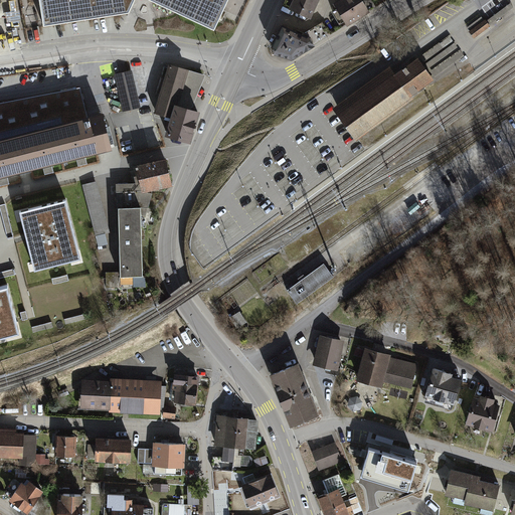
[(45,0),(50,27),(131,17),(138,0),(145,0),(147,1),(216,33),(232,0),(45,0)]
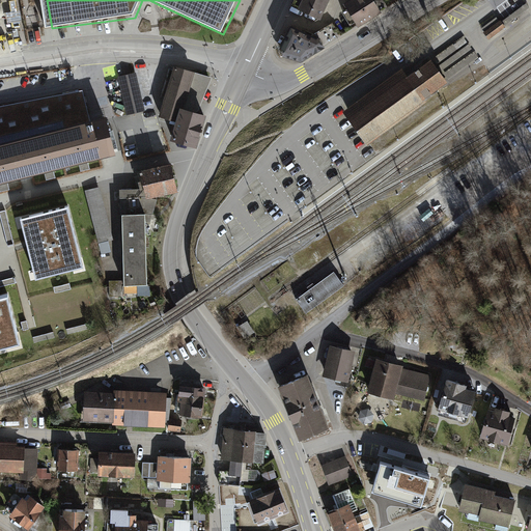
[(329,0),(302,0),(297,11),(319,22),(329,0)]
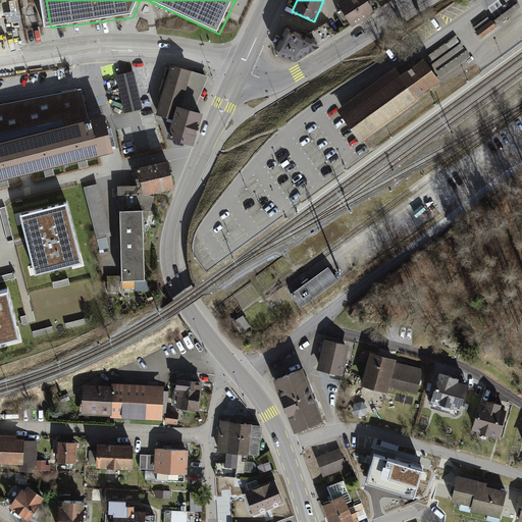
[(347,0),(337,6),(352,29),(374,14),(365,0),(347,0)]
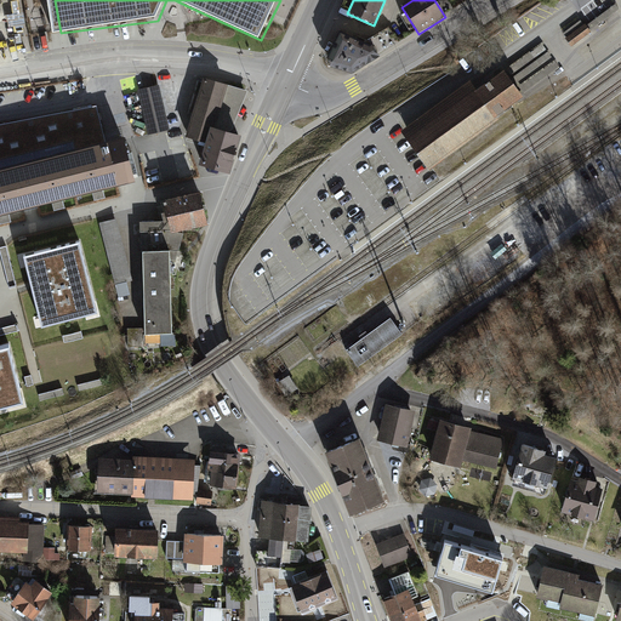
[(585,27),(567,39),(571,46),(590,33),(585,27)]
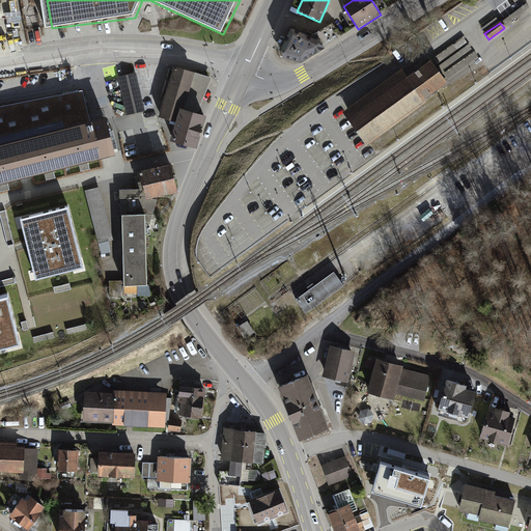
[(301,64),(325,50),(324,48),(341,36),(332,24),(311,37),(290,27),(279,52),(282,59),(301,64)]
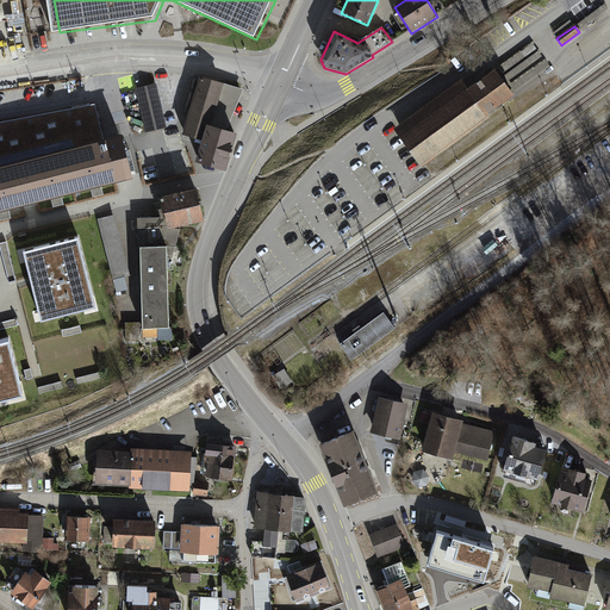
[(512,94),(493,68),(467,87),(461,79),(392,129),(419,167),(489,118),(485,113),(512,94)]
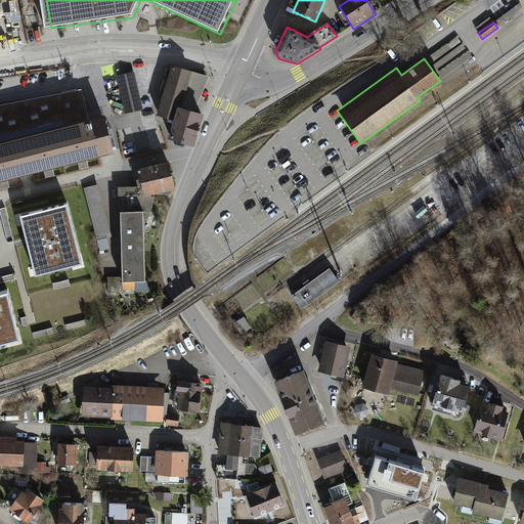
[(158,118),(175,122),(179,110),(195,114),(210,78),(172,68),(158,118)]
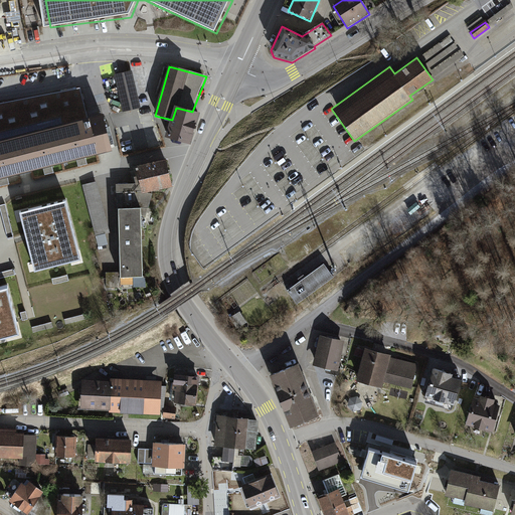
[(132,70),(115,74),(123,112),(141,108),(132,70)]
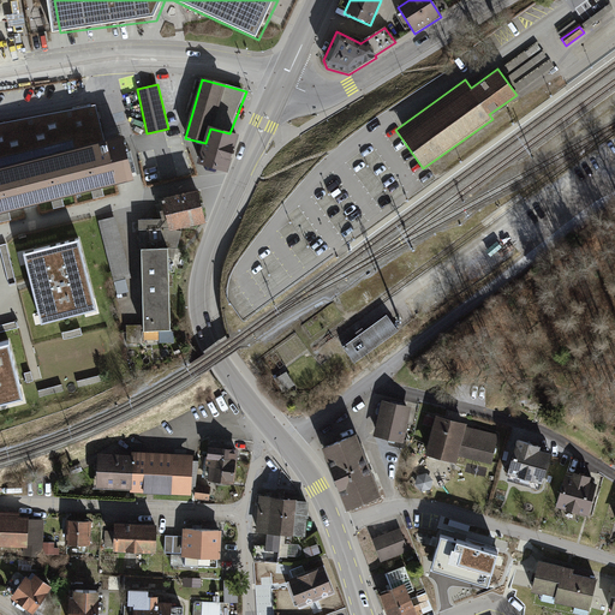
[(0,209),(133,175),(123,133),(103,138),(95,105),(0,123),(0,209)]
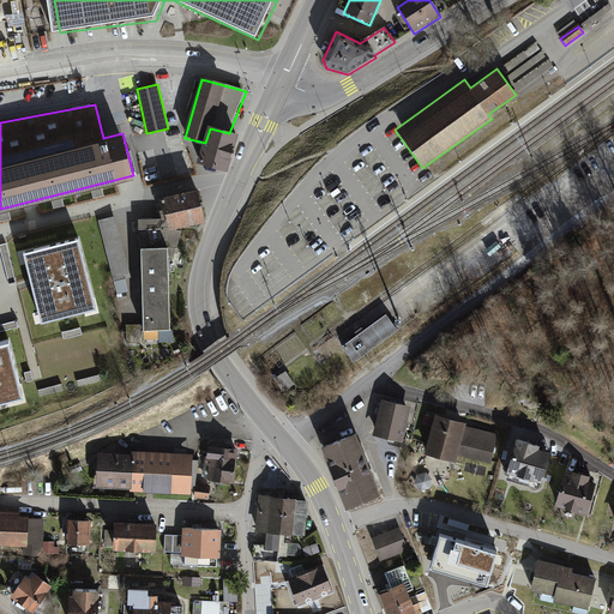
[(229,175),(240,137),(229,133),(210,128),(205,143),(198,166),(229,175)]
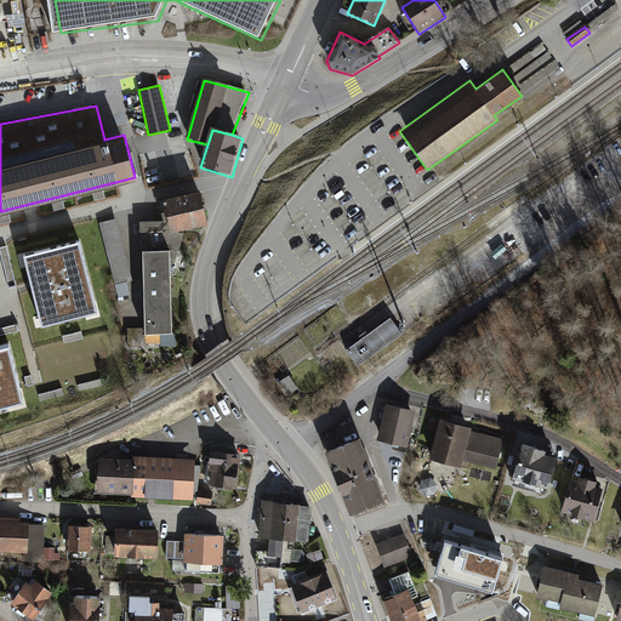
[(174,229),(209,221),(201,189),(166,198),(171,220),(174,229)]
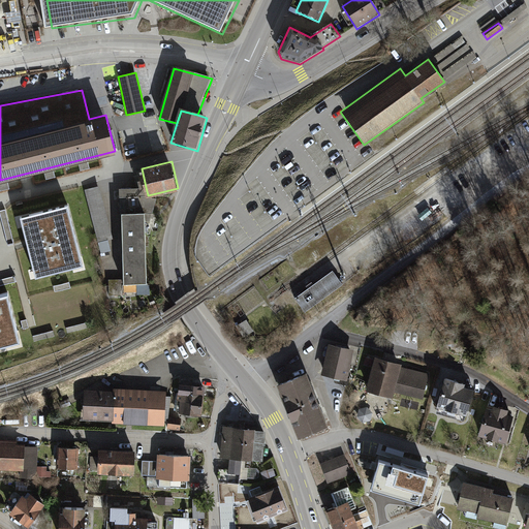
[(86,189),(102,252),(112,250),(109,240),(114,238),(100,186),(86,189)]
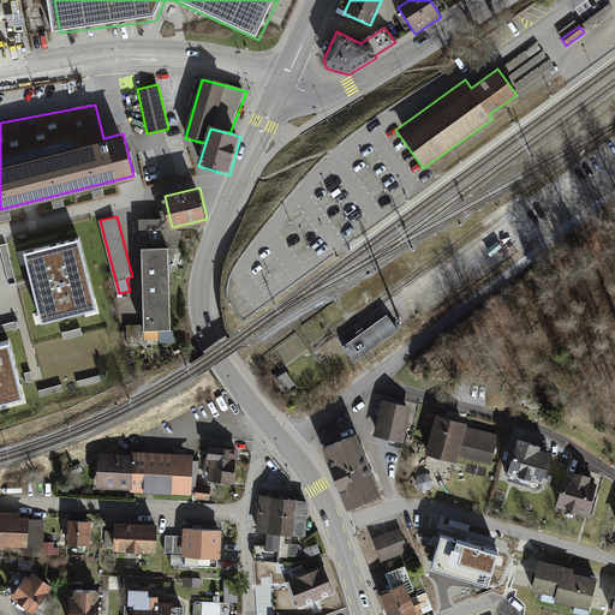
[(177,251),(183,230),(172,227),(169,218),(139,219),(141,246),(143,246),(144,324),(144,329),(172,328),(169,257),(174,257),(177,251)]
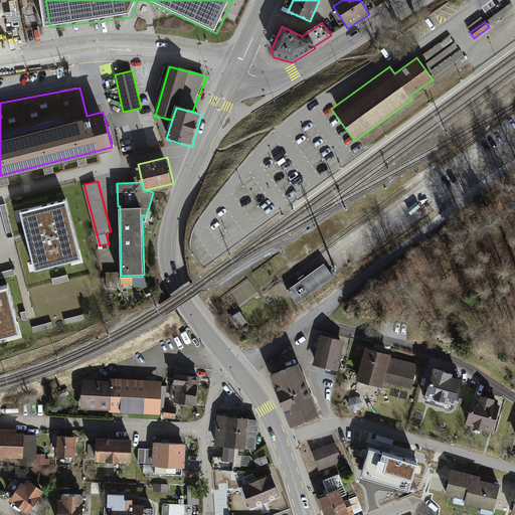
[(66,200),(21,212),(28,238),(36,270),(80,258),(66,200)]
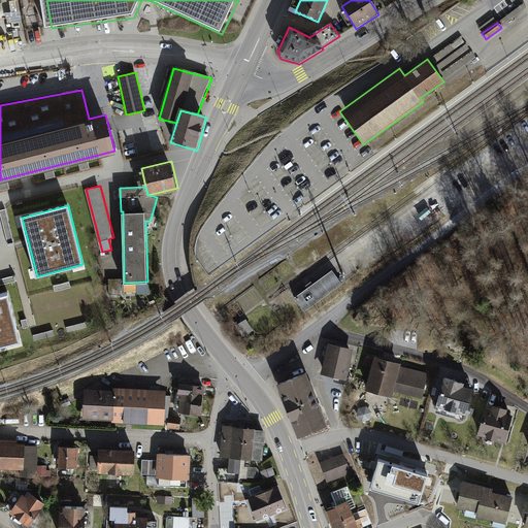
[(6,207),(0,208),(0,210),(7,241),(13,239),(6,207)]
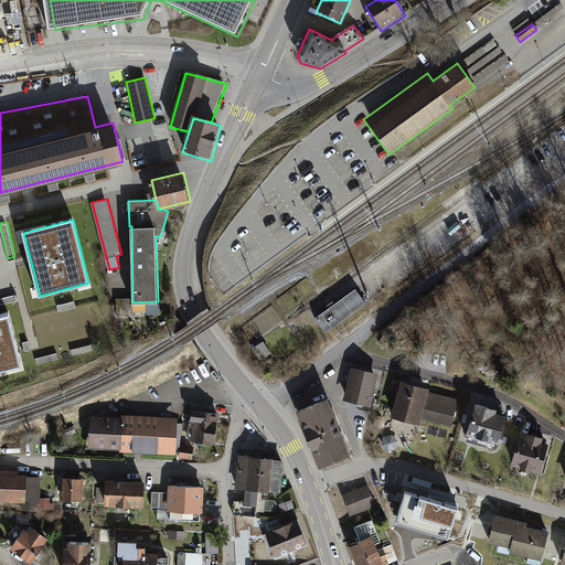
[(355,288),(315,318),(326,332),(366,304),(355,288)]
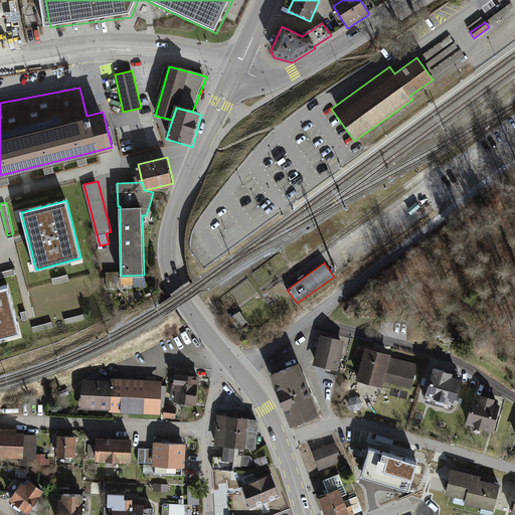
[(14,267),(0,271),(0,277),(16,273),(14,267)]
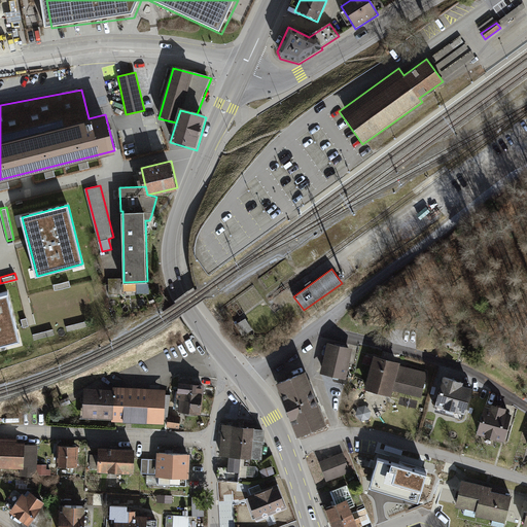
[(124,282),(124,278),(109,278),(109,294),(125,294),(125,290),(137,290),(137,293),(149,293),(149,283),(147,283),(147,281),(124,282)]
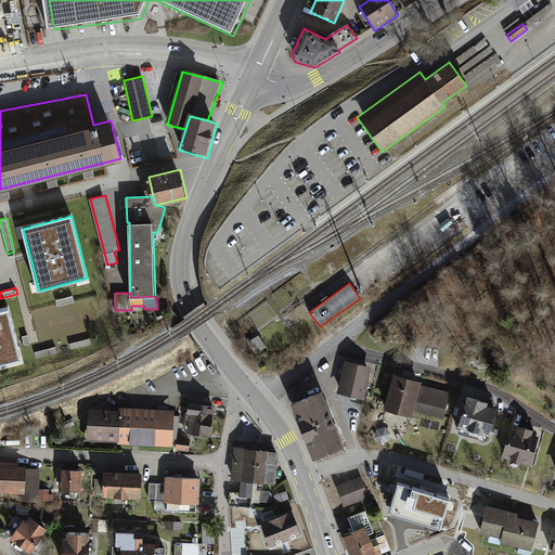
[(74,295),(56,299),(57,305),(75,299),(74,295)]
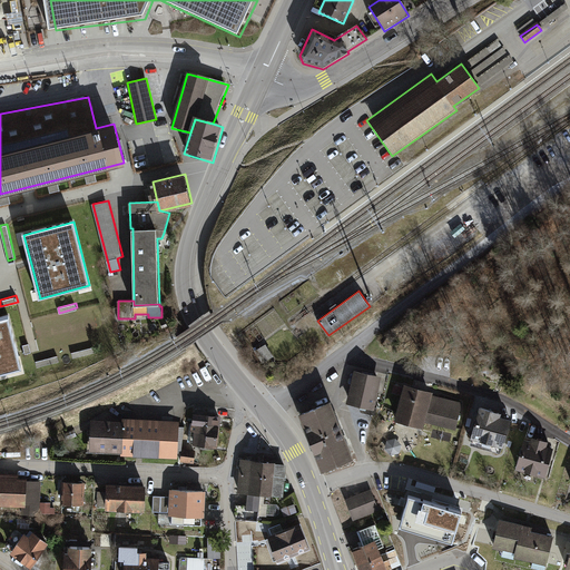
[(0,316),(0,369),(21,363),(9,315),(0,316)]
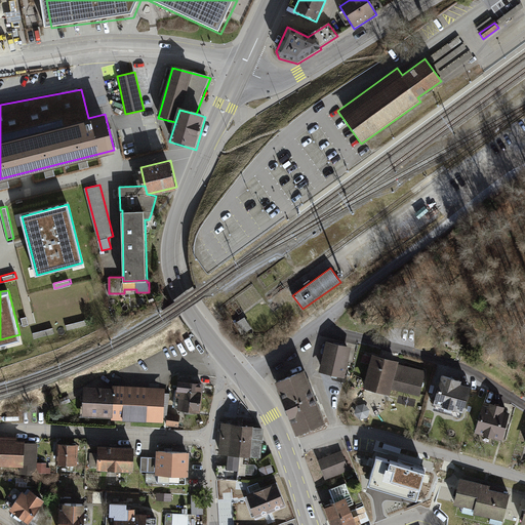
[(245,318),(235,324),(242,334),(251,328),(245,318)]
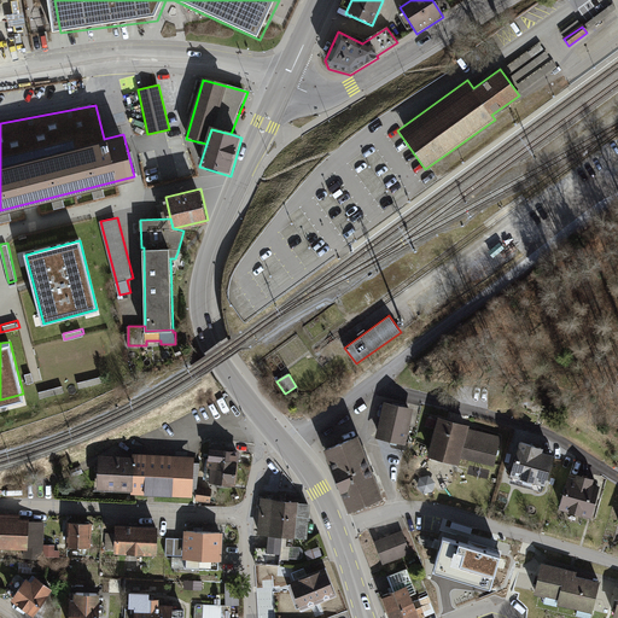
[(79,382),(80,388),(104,382),(101,375),(79,382)]
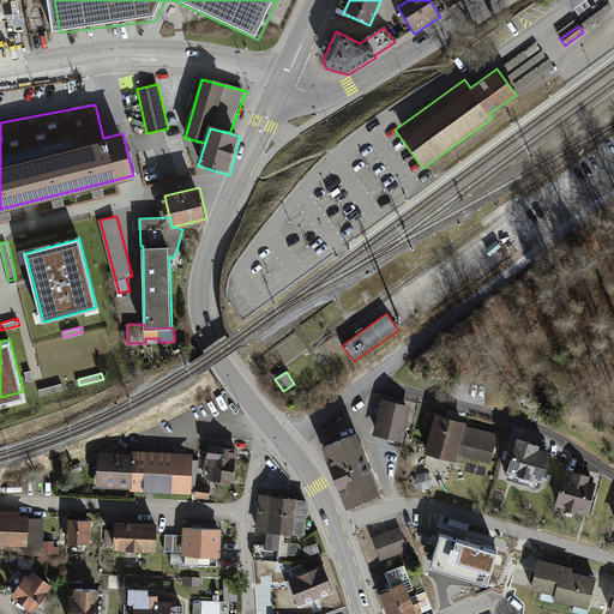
[(38,389),(41,395),(64,389),(62,383),(38,389)]
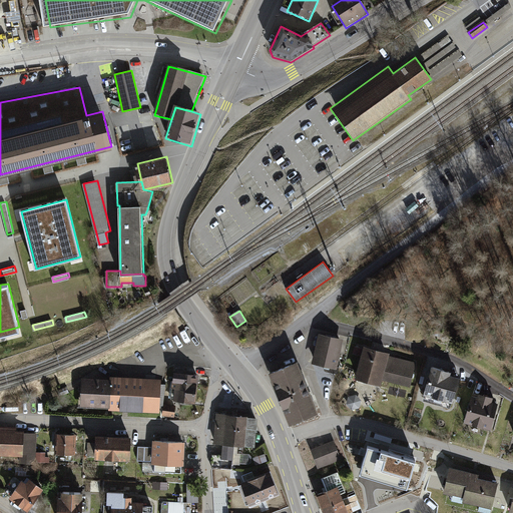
[(341,341),(320,336),(314,361),(336,366),(341,341)]
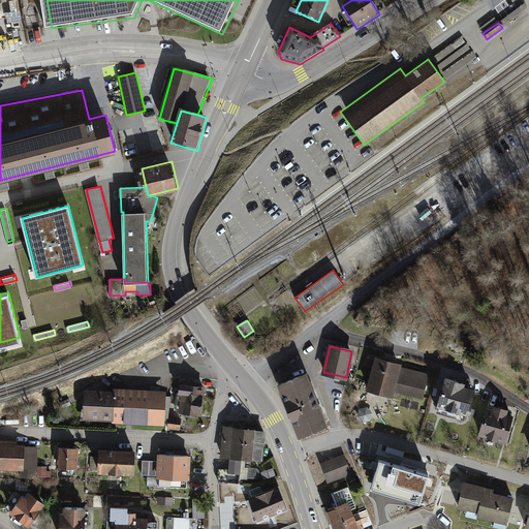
[(403,363),(374,356),(366,390),(392,396),(394,391),(423,398),(430,373),(402,367),(403,363)]
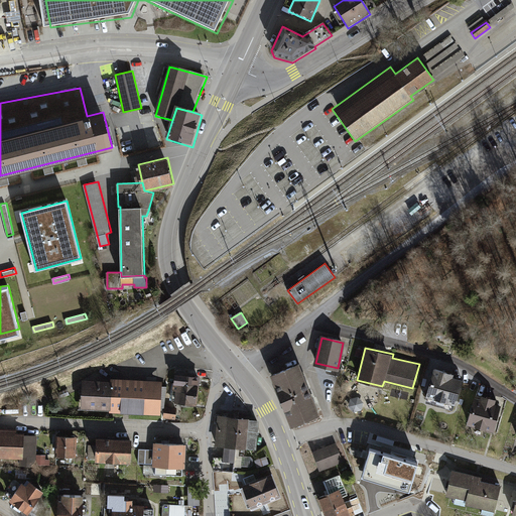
[(364,351),(358,349),(355,356),(362,358),(364,351)]
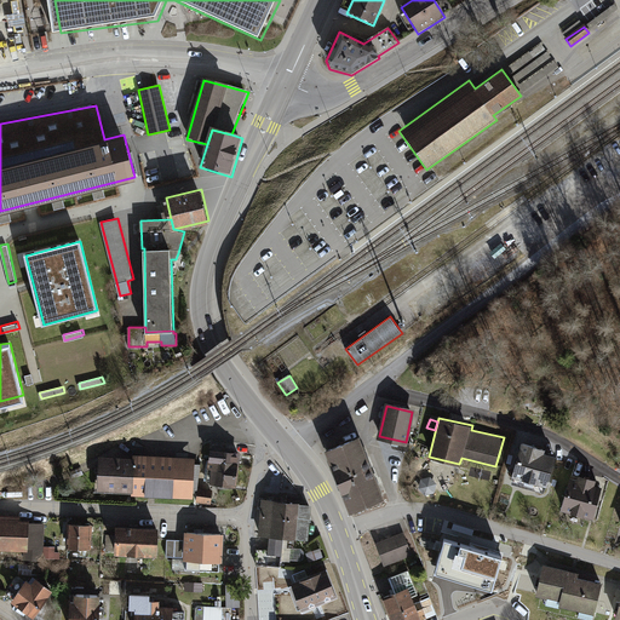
[(377,483),(365,454),(360,440),(327,452),(340,483),(351,511),(383,499),(377,483)]
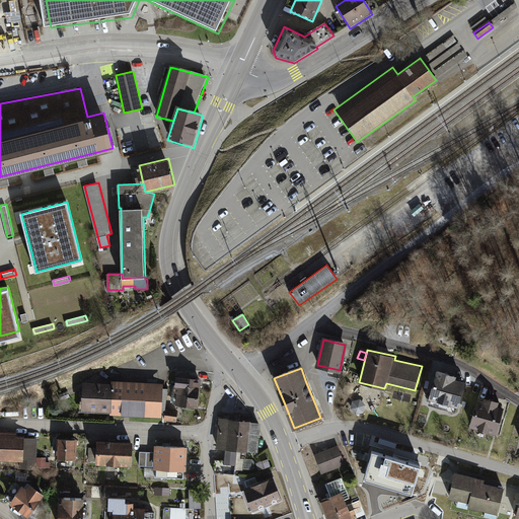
[(456,375),(437,370),(429,397),(458,405),(465,381),(455,379),(456,375)]
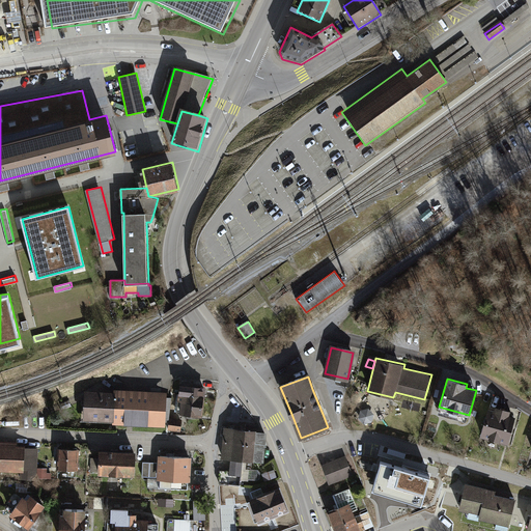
[(182,384),(179,394),(205,397),(206,387),(182,384)]
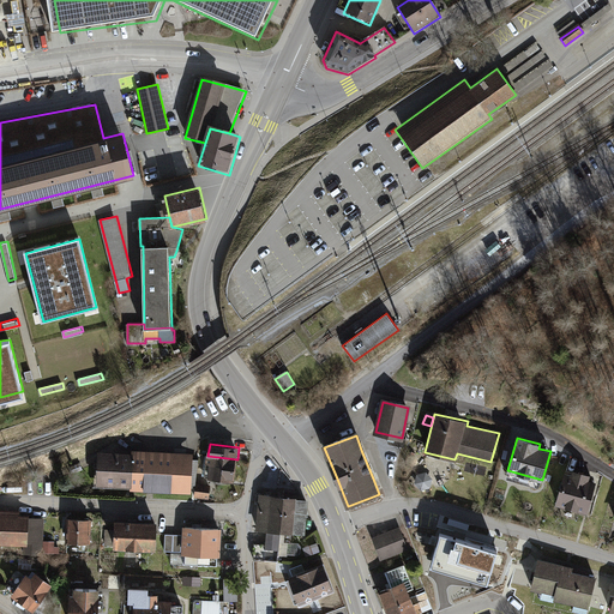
[(98,451),(96,486),(130,487),(130,491),(150,492),(192,494),(193,453),(134,451),(134,453),(98,451)]
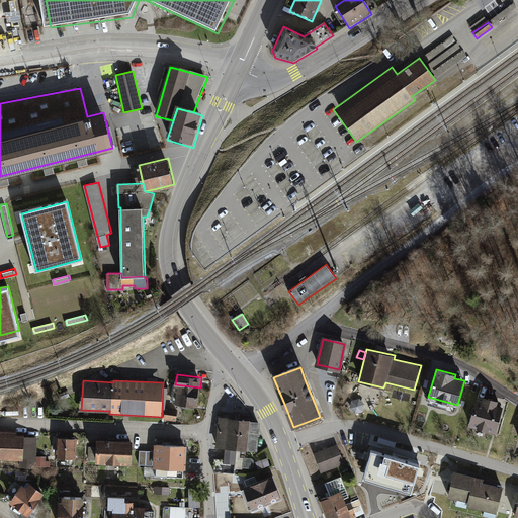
[(173,391),(174,391),(199,395),(200,387),(175,384),(174,384),(173,391)]
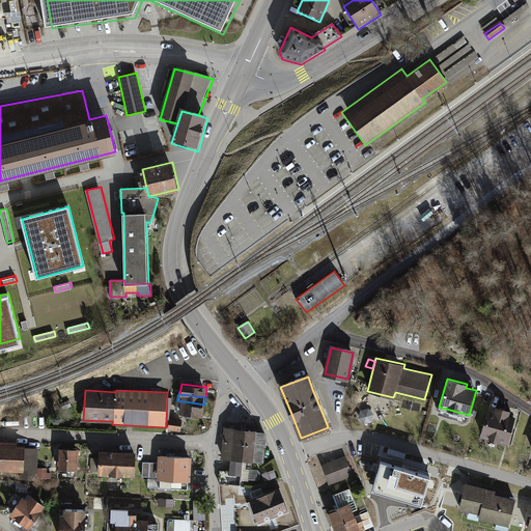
[(70,400),(60,404),(62,410),(72,407),(70,400)]
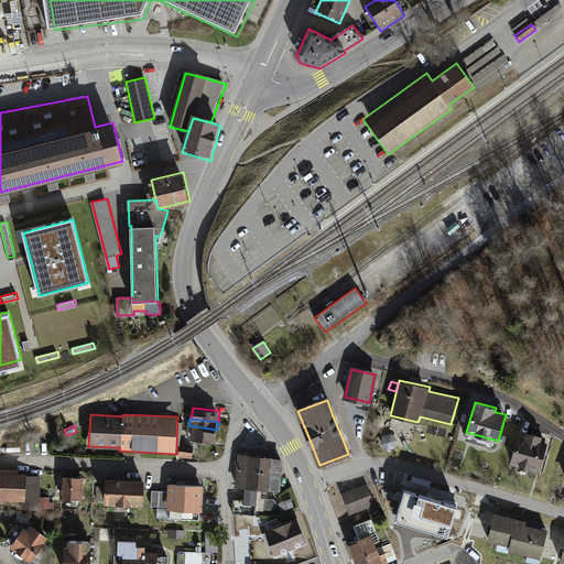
[(190,425),(188,438),(215,443),(217,430),(190,425)]
